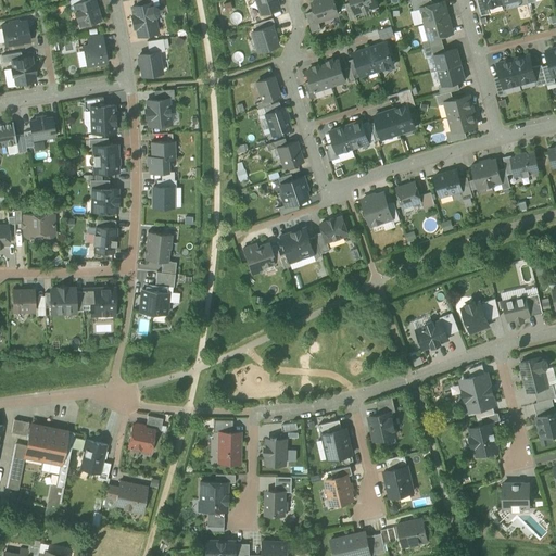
[(79,19),(81,26),(100,21),(93,0),(86,0),(75,3),(77,11),(75,11),(77,20),(79,19)]
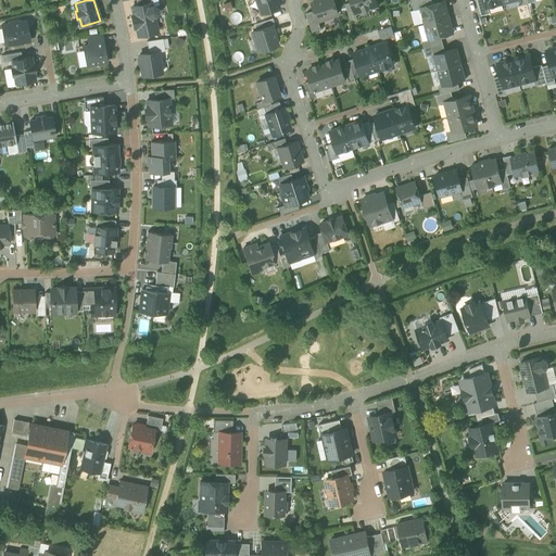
[(255,0),(261,14),(279,8),(276,0),(255,0)]
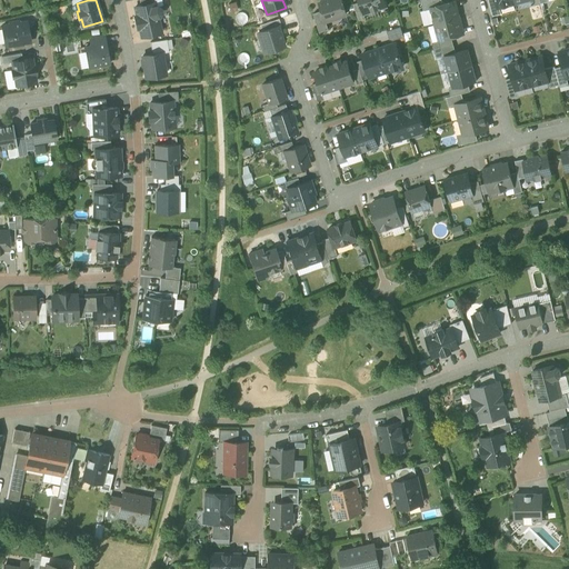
[(321,10),(325,21),(326,21),(346,15),(341,0),(328,0),(319,3),(321,10)]
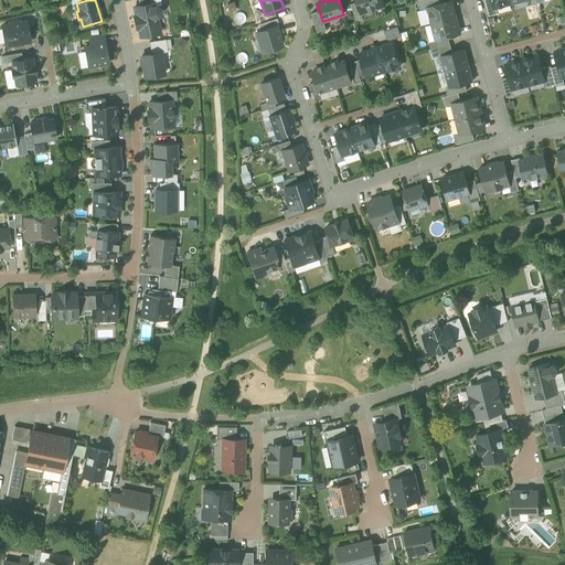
[(355,0),(356,2),(361,13),(384,6),(382,0),(355,0)]
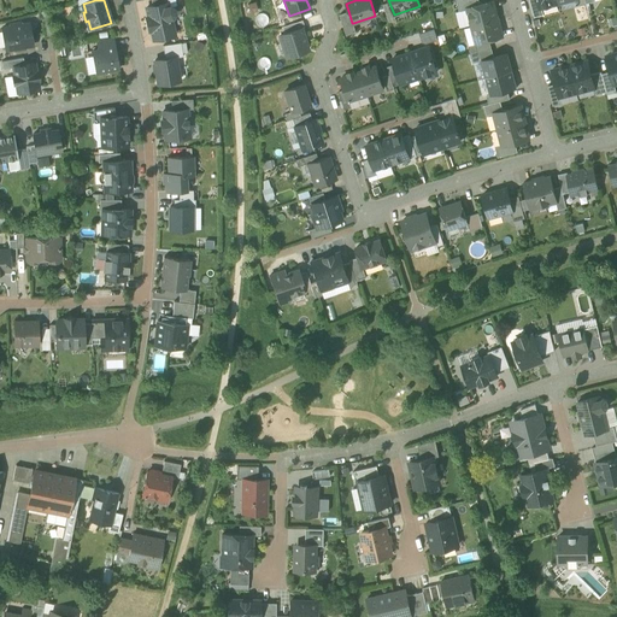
[(466,9),(480,5),(479,0),(468,0),(457,3),(459,11),(468,9),(466,9)]
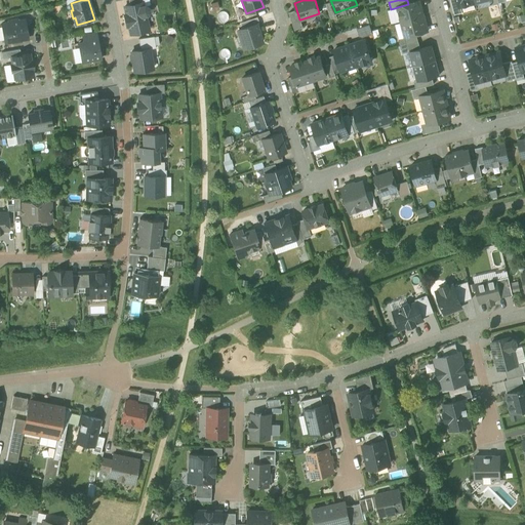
[(462,12),(460,6),(459,7),(456,0),(450,0),(454,14),(462,12)]
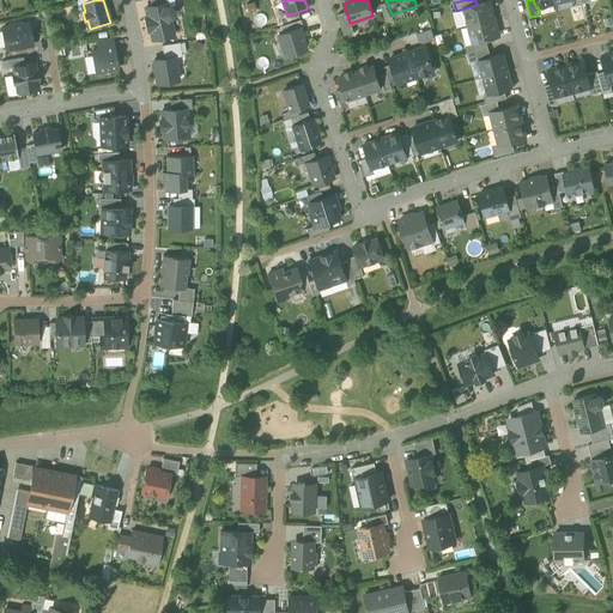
[(465,8),(469,26),(495,20),(490,1),(477,5),(463,8),(465,8)]
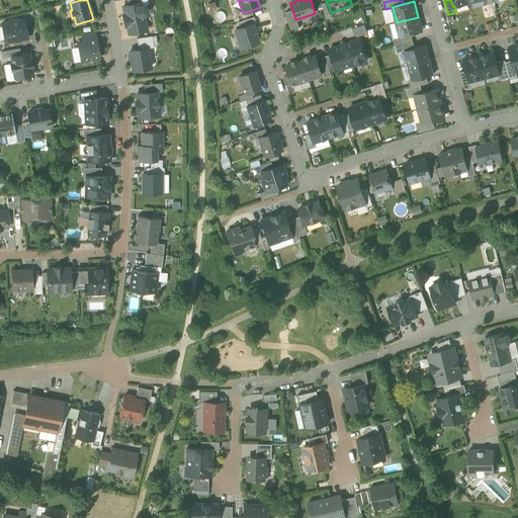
[(126,25),(128,33),(138,31),(147,29),(143,14),(145,14),(147,11),(146,8),(143,6),(142,6),(141,2),(128,5),(122,6),(124,14),(123,14),(123,15),(125,24),(126,25)]
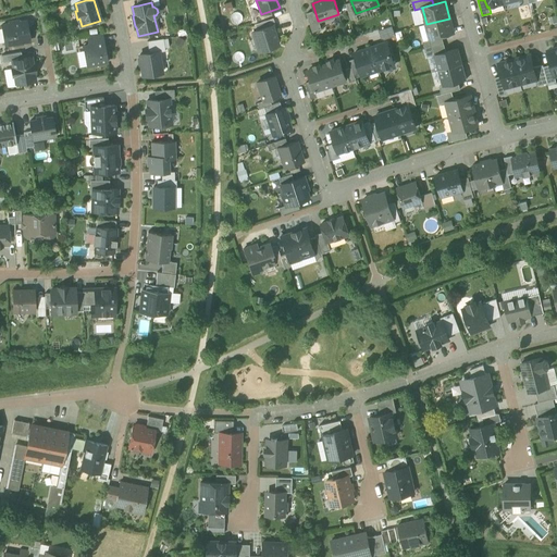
[(345,3),(351,21),(358,19),(356,13),(351,2),(345,3)]
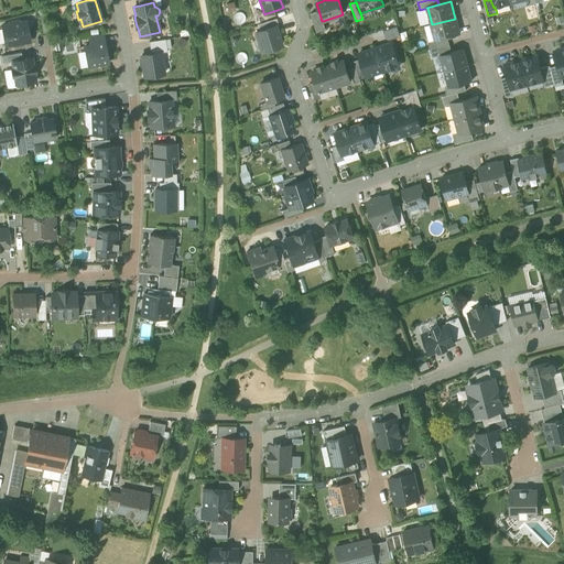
[(311,13),(316,32),(325,29),(323,21),(322,21),(318,10),(311,13)]
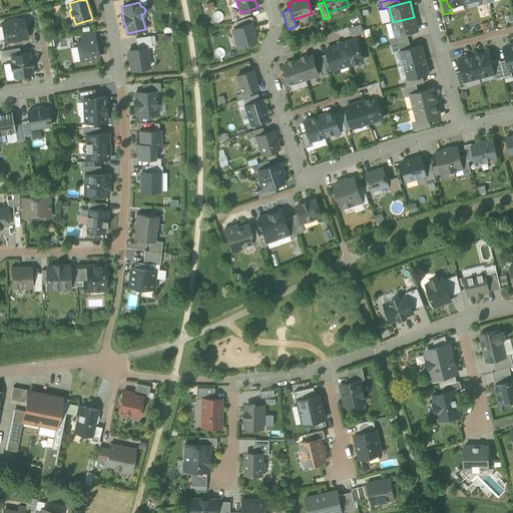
[(40,12),(34,13),(37,31),(43,30),(40,12)]
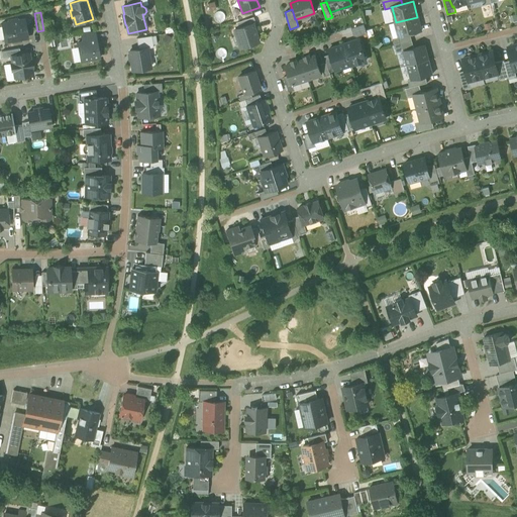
[(236,22),(238,28),(252,23),(254,22),(253,17),(236,22)]
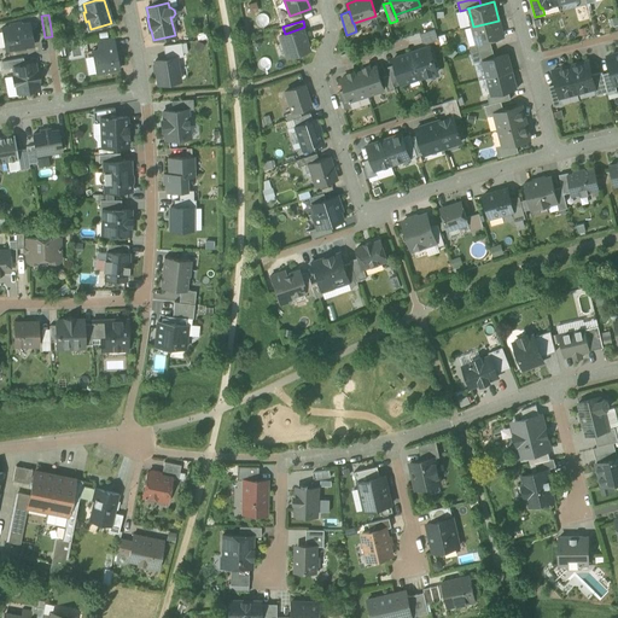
[(473,27),(477,45),(490,41),(503,38),(499,21),(473,27)]
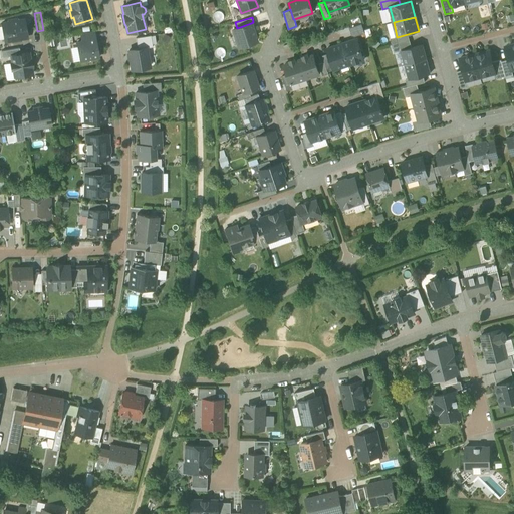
[(12,40),(12,41),(20,40),(20,38),(28,37),(24,19),(2,23),(5,41),(12,40)]
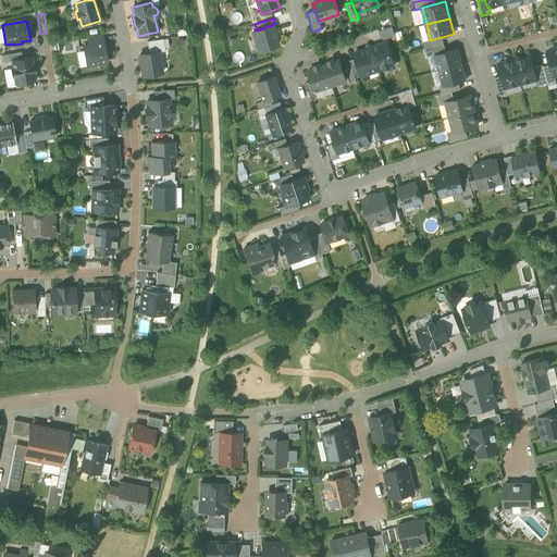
[(252,32),(258,51),(277,45),(272,25),(257,31),(252,32)]
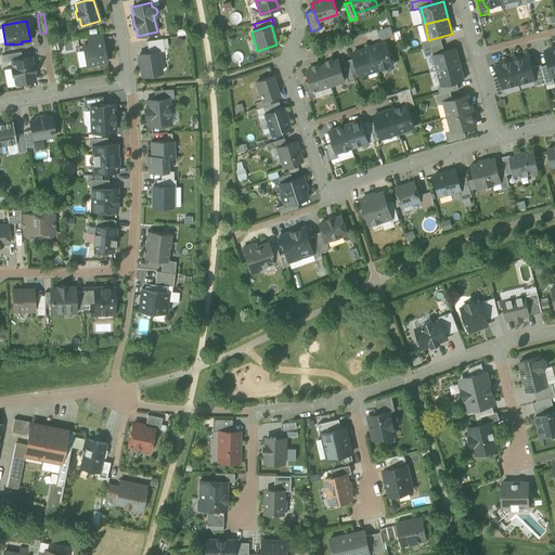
[(383,40),(394,36),(390,26),(376,30),(379,38),(383,40)]
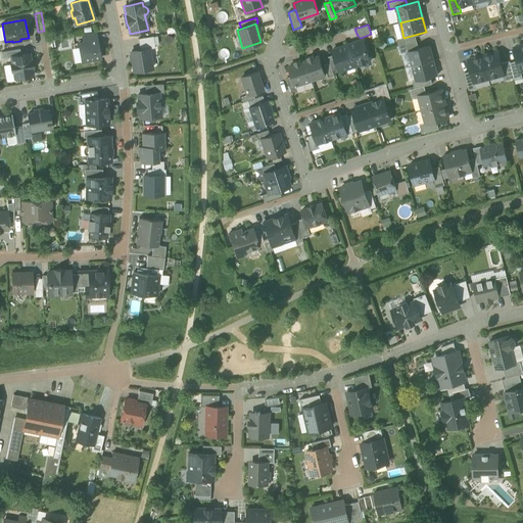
[(152,29),(148,30),(139,32),(140,38),(153,36),(152,29)]
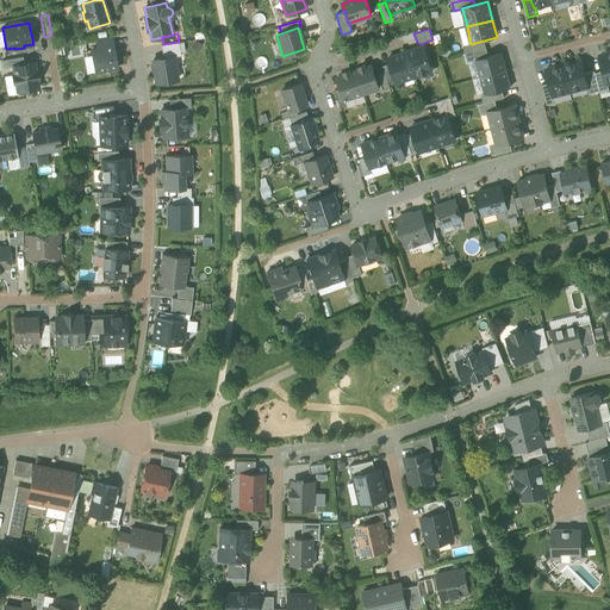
[(95,42),(97,49),(113,45),(112,38),(95,42)]
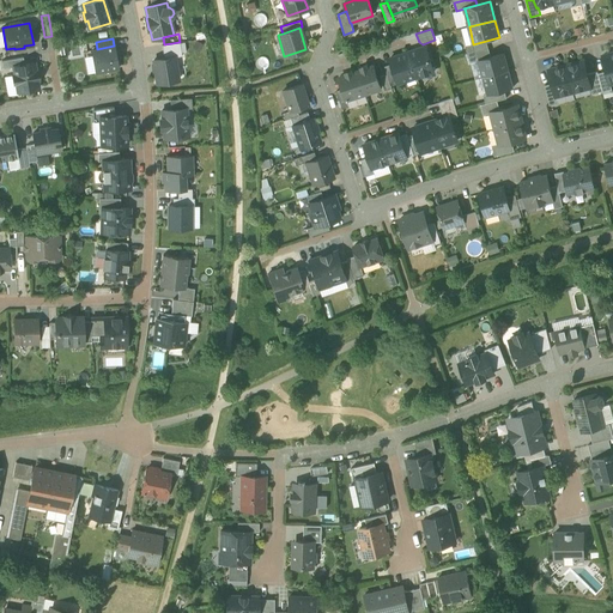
[(466,46),(467,54),(489,48),(486,41),(473,44),(466,46)]
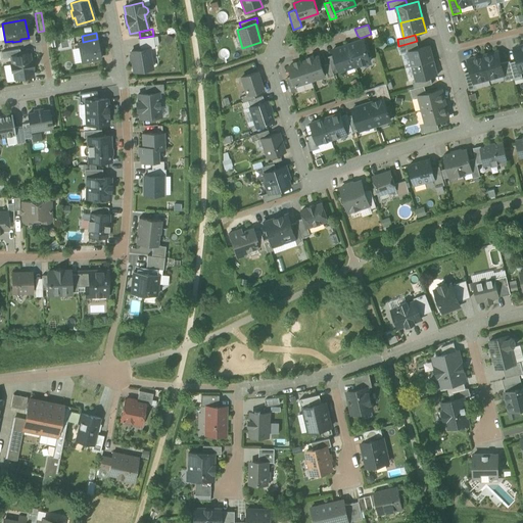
[(138,39),(140,50),(149,49),(155,48),(153,36),(140,38),(138,39)]
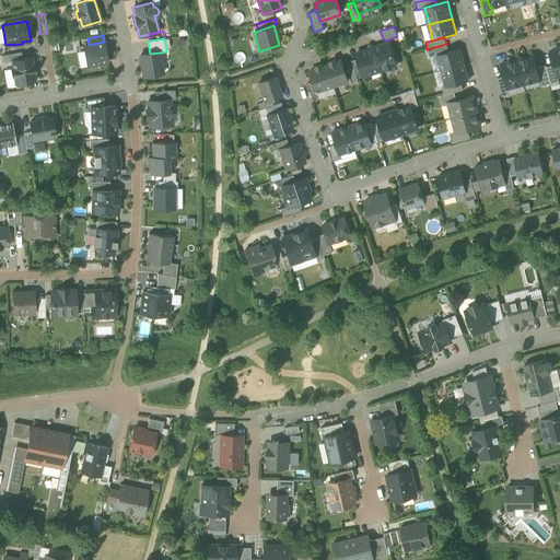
[(83,46),(88,66),(108,62),(104,42),(89,45),(83,46)]
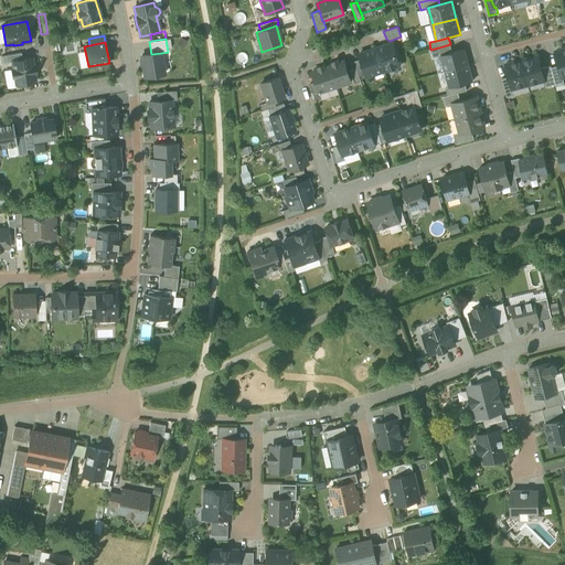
[(400,66),(392,43),(376,49),(384,71),(400,66)]
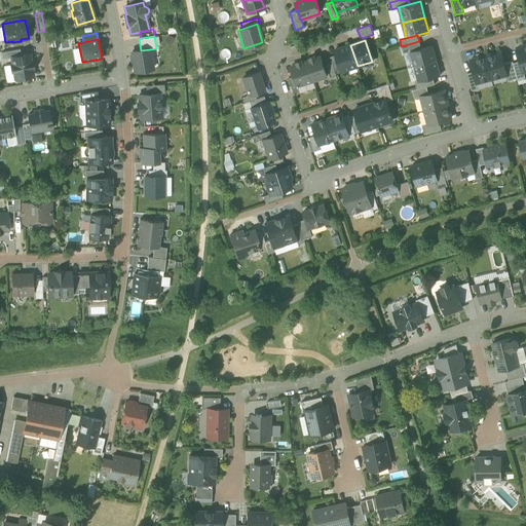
[(403,53),(410,52),(410,51),(421,49),(419,41),(401,46),(403,53)]
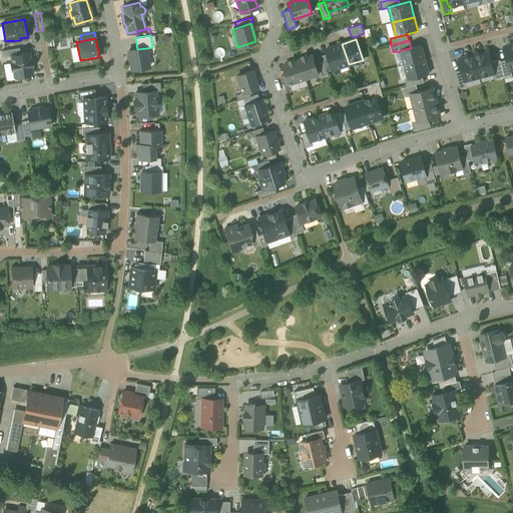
[(328,53),(333,70),(349,64),(342,44),(326,49),(328,53)]
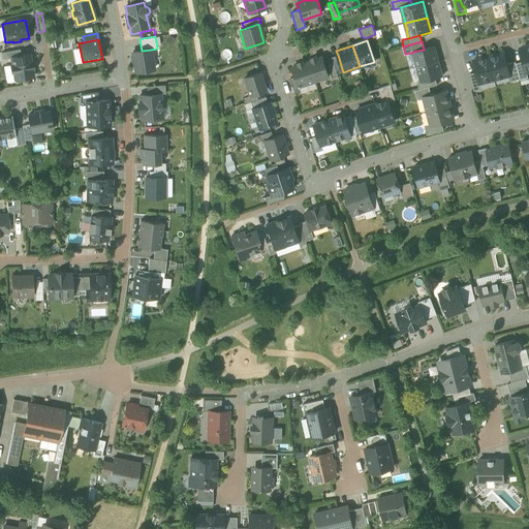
[(528,71),(528,45),(520,48),(523,61),(526,72),(527,72),(528,71)]
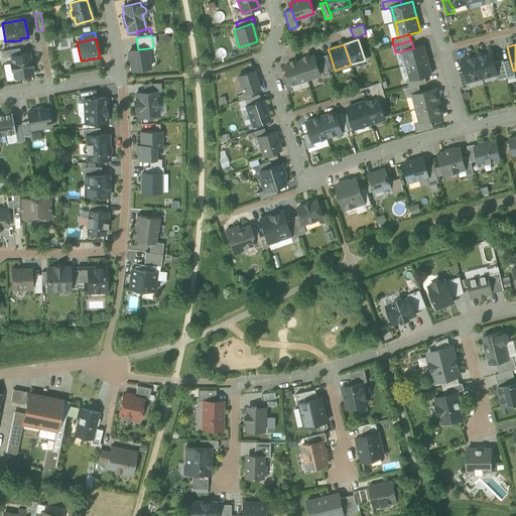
[(423,45),(413,48),(402,50),(402,51),(406,66),(427,59),(423,45)]
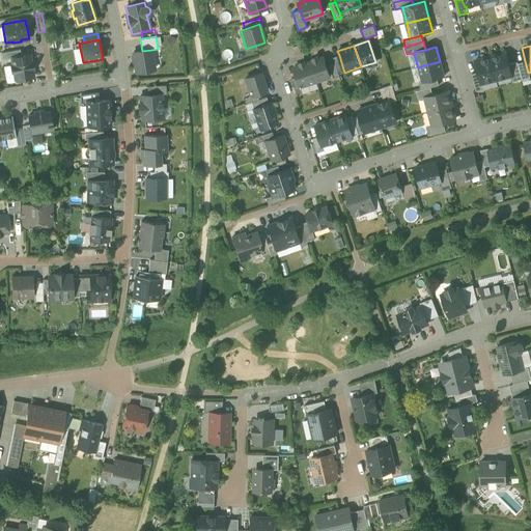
[(1,53),(3,59),(11,58),(11,57),(21,55),(20,50),(1,53)]
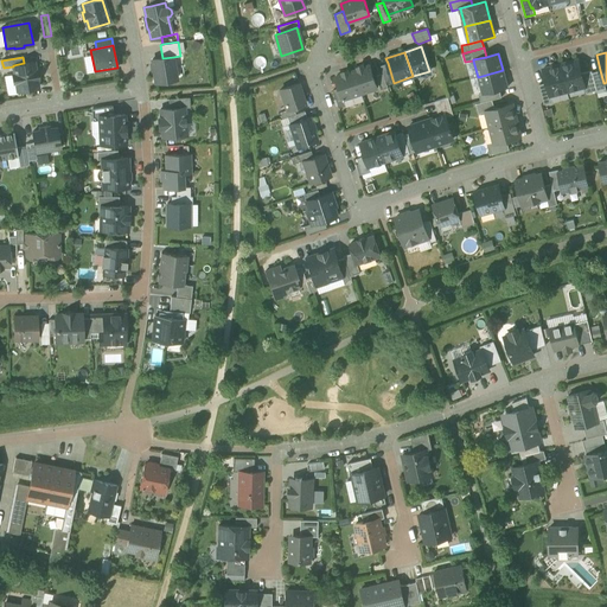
[(152,61),(155,82),(177,78),(173,57),(163,58),(152,61)]
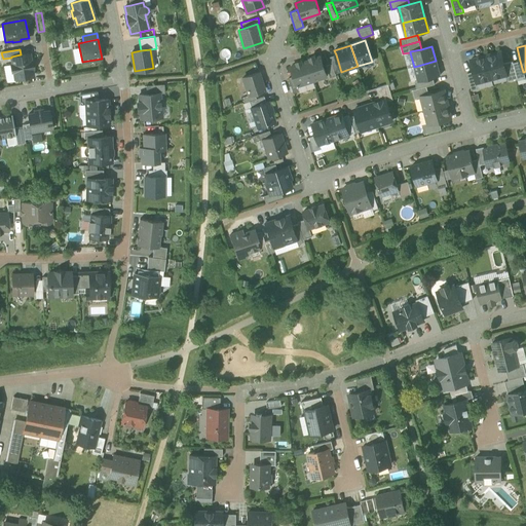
[(500,52),(486,57),(491,79),(506,75),(503,64),(500,52)]
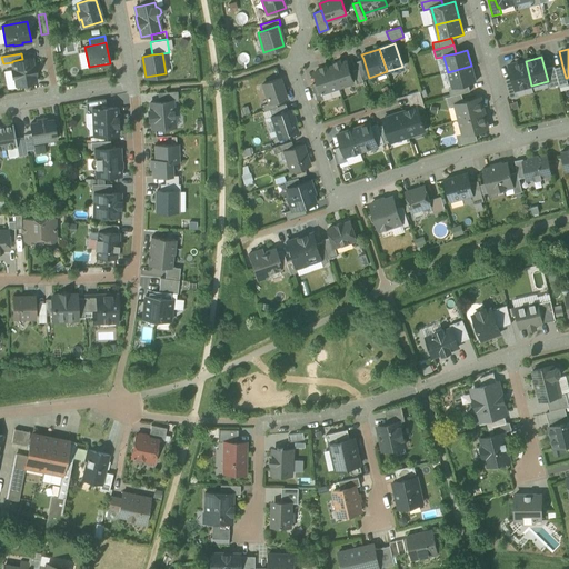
[(15,77),(16,85),(36,81),(35,73),(37,73),(35,66),(33,66),(32,58),(22,59),(12,61),(12,62),(13,69),(12,70),(13,77),(15,77)]
